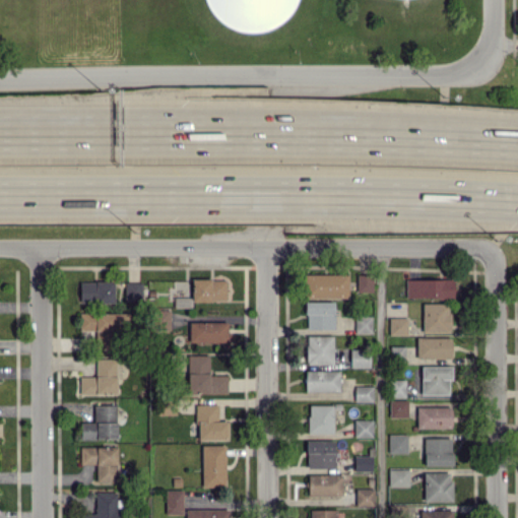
[(206,0),(207,5),(216,18),(229,28),(243,34),(258,35),(273,30),(286,22),(297,8),(299,0),(206,0)]
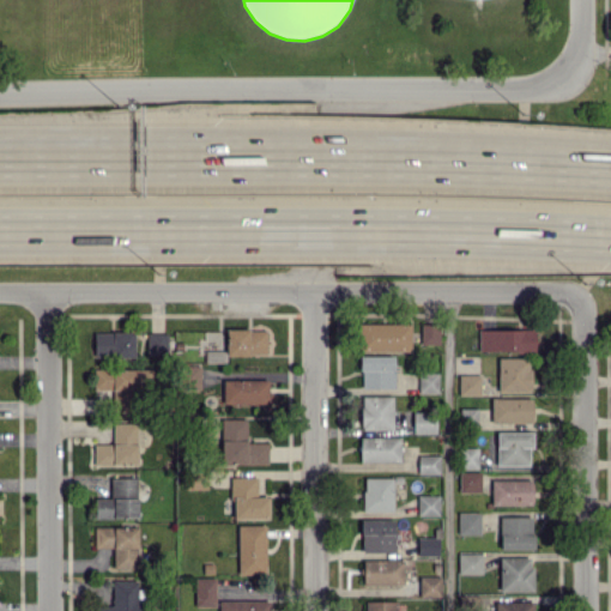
[(500,393),(532,394),(533,361),(501,360),(500,393)]
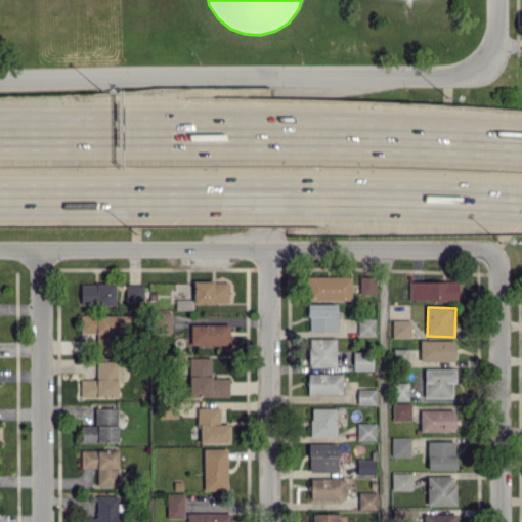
[(457,343),(422,342),(422,362),(455,363),(457,343)]
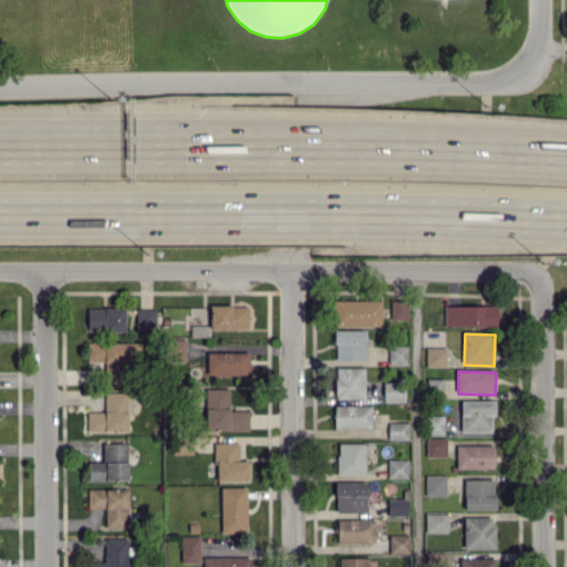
[(494,403),(463,403),(463,434),(495,434),(494,403)]
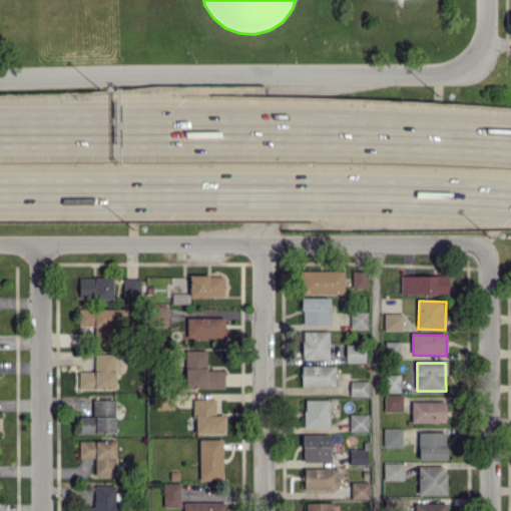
[(413,424),(447,424),(447,403),(413,403),(413,424)]
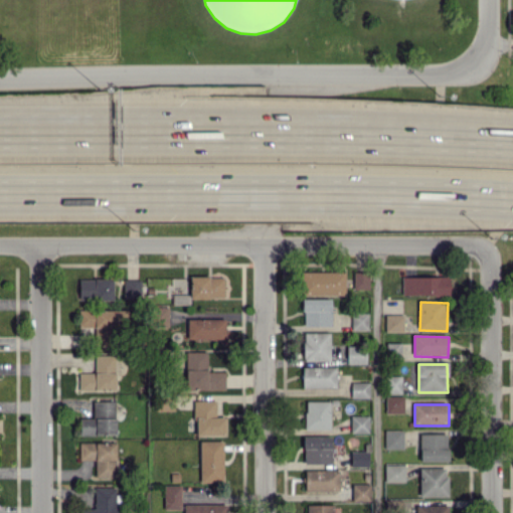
[(449,436),(421,436),(421,464),(450,463),(449,436)]
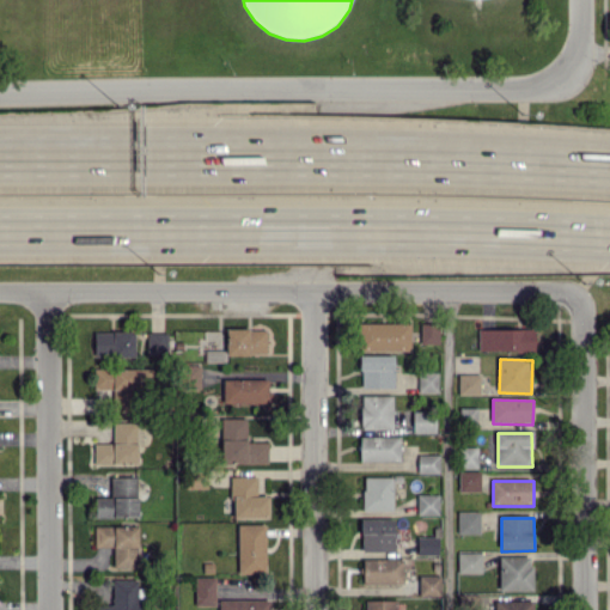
[(501,559),(501,593),(534,592),(534,559),(501,559)]
